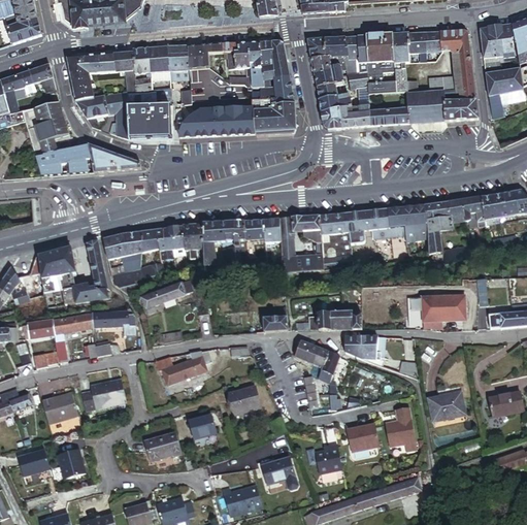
[(41,33),(33,0),(0,0),(0,3),(4,17),(11,42),(41,33)]
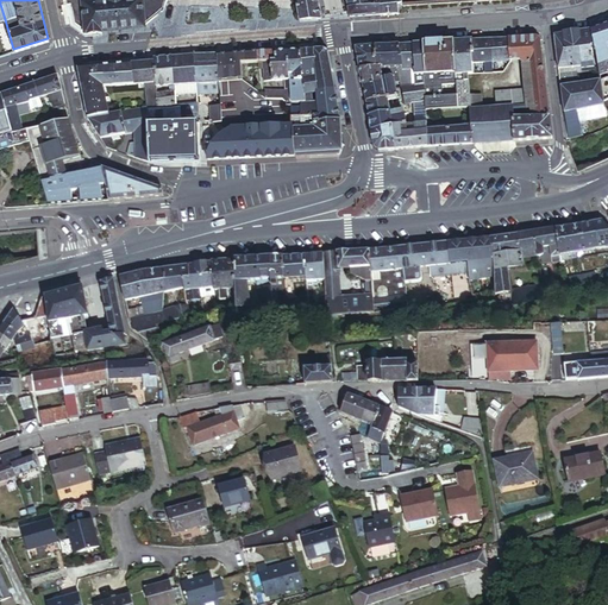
[(81,0),(85,27),(140,23),(162,7),(163,0),(81,0)]
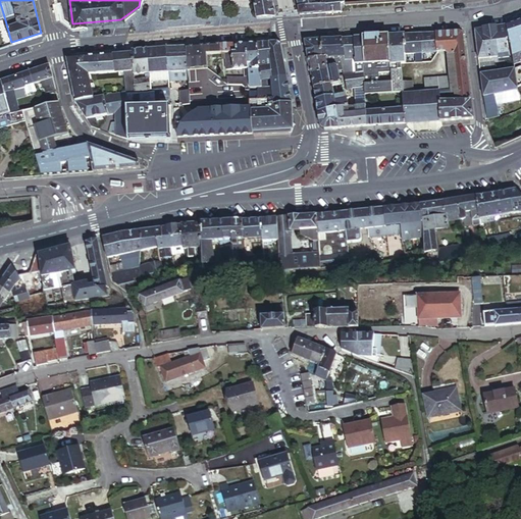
[(273,10),(271,0),(253,0),(256,15),(270,14),(273,10)]
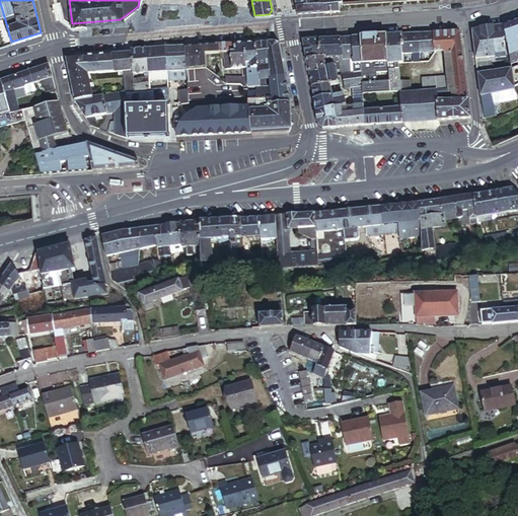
[(339,11),(338,3),(341,2),(341,0),(316,0),(317,3),(296,4),(297,12),(339,11)]
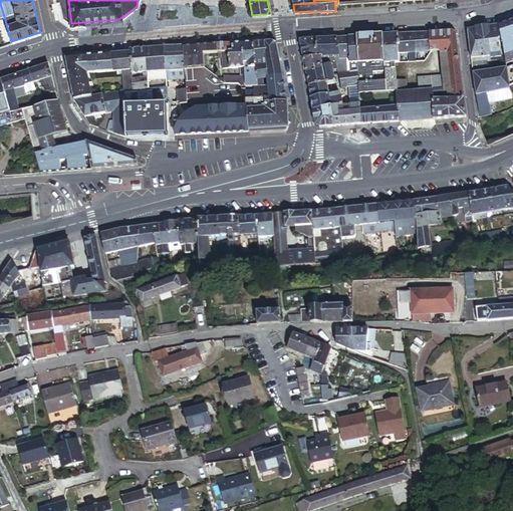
[(512,15),(512,16),(496,22),(502,54),(504,61),(512,56),(512,15)]
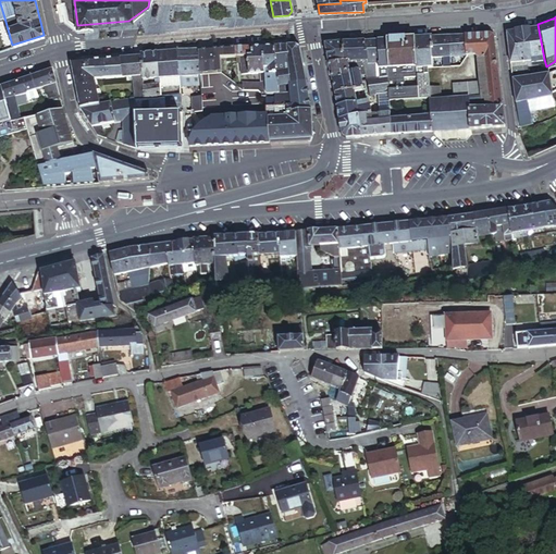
[(542,59),(535,24),(515,27),(516,40),(519,41),(520,49),(523,49),(524,59),(530,58),(530,60),(535,60),(535,62),(538,73),(547,71),(546,66),(544,59),(542,59)]
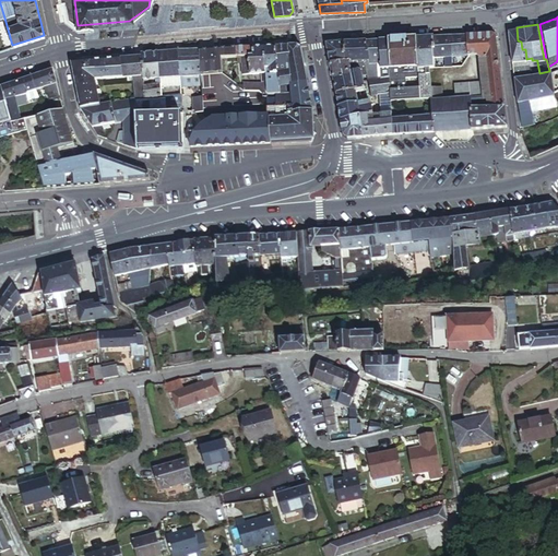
[(546,59),(539,24),(537,24),(544,59),(546,59)]
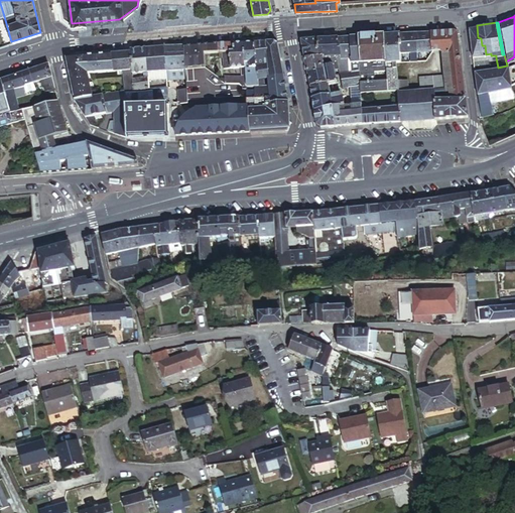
[(482,45),(481,38),(478,37),(477,25),(468,27),(473,68),(487,66),(486,54),(485,45),(482,45)]
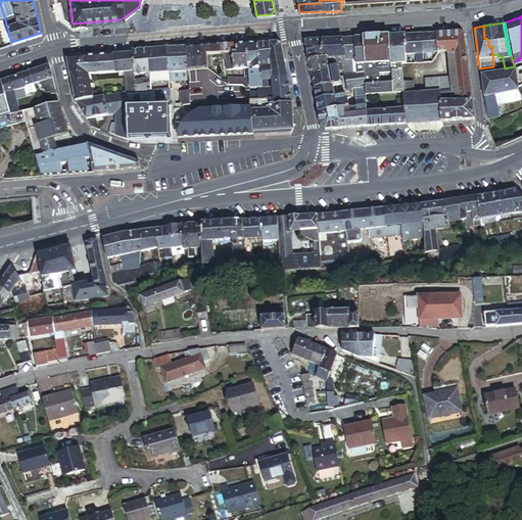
[(458,29),(442,30),(443,49),(445,51),(445,53),(451,89),(451,91),(457,91),(458,99),(470,98),(462,32),(458,29)]
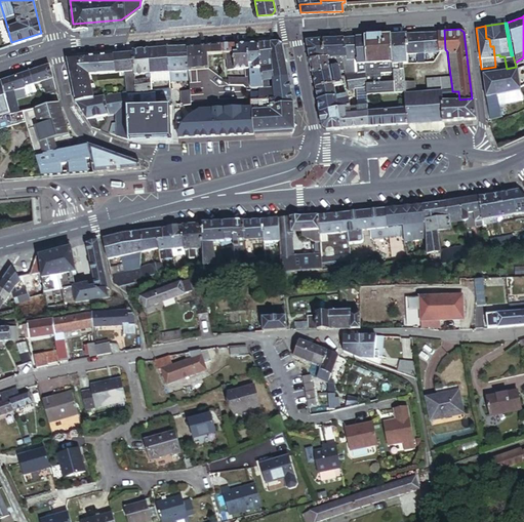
[(444,30),(437,31),(438,50),(445,49),(444,30)]
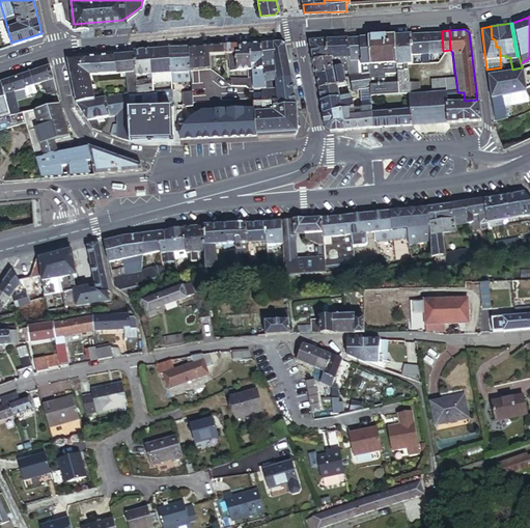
[(443,51),(442,31),(410,32),(411,52),(421,52),(421,61),(427,60),(428,55),(428,51),(443,51)]
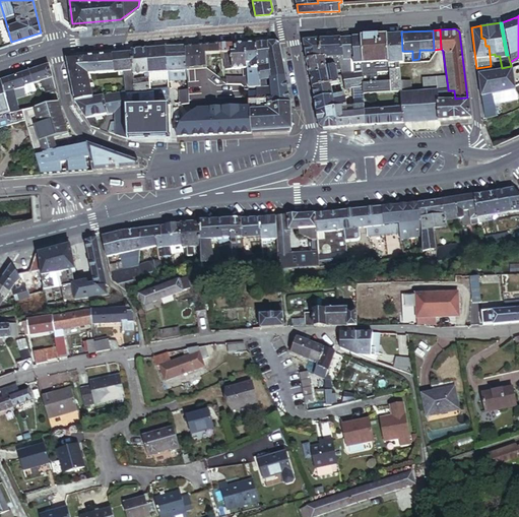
[(402,51),(401,31),(386,33),(387,70),(387,79),(388,89),(399,89),(399,81),(398,60),(402,60),(402,51)]
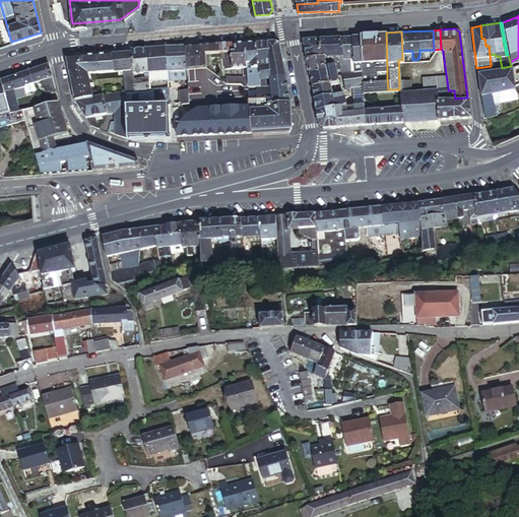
[(362,91),(388,89),(387,79),(376,80),(376,71),(387,70),(386,33),(360,35),(360,42),(358,43),(360,68),(351,69),(351,64),(340,66),(341,68),(345,86),(350,85),(360,83),(362,91)]
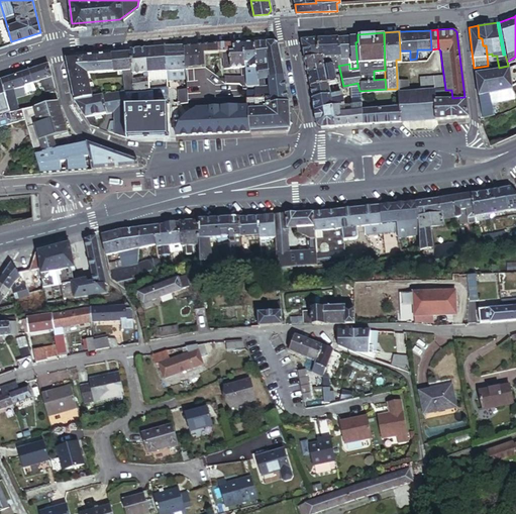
[(349,54),(348,34),(336,35),(337,49),(338,50),(338,54),(349,54)]
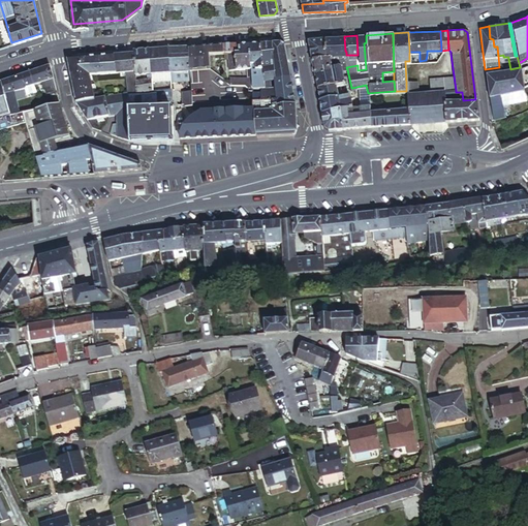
[(366,69),(364,43),(366,42),(366,35),(356,35),(358,55),(358,65),(358,70),(366,69)]
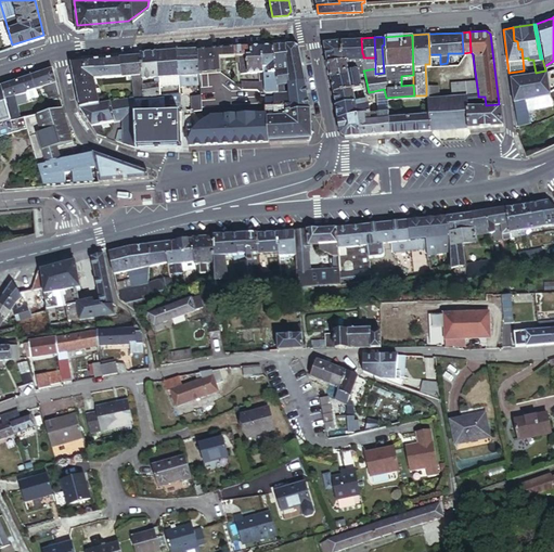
[(363,58),(363,54),(362,53),(361,38),(339,39),(342,60),(347,60),(353,59),(360,59),(363,58)]
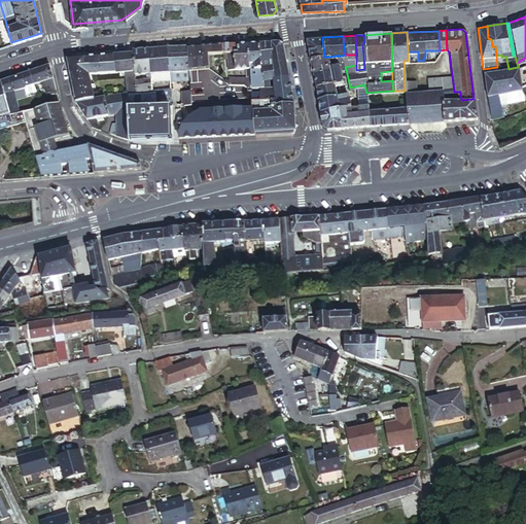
[(324,57),(322,37),(307,38),(310,58),(324,57)]
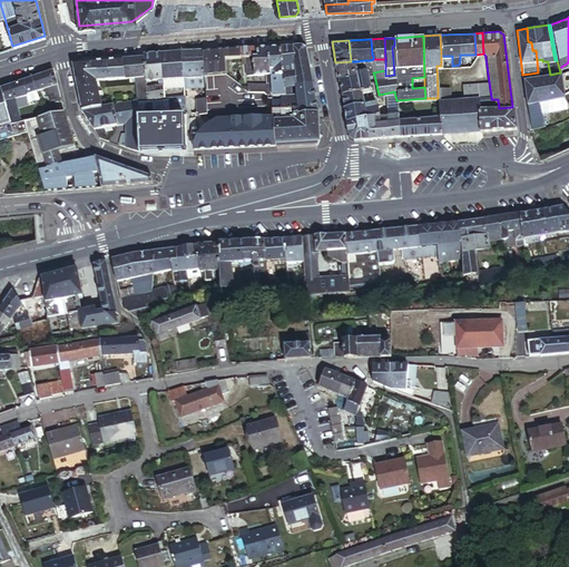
[(286,85),(290,85),(294,84),(312,80),(305,46),(302,44),(281,45),(286,85)]
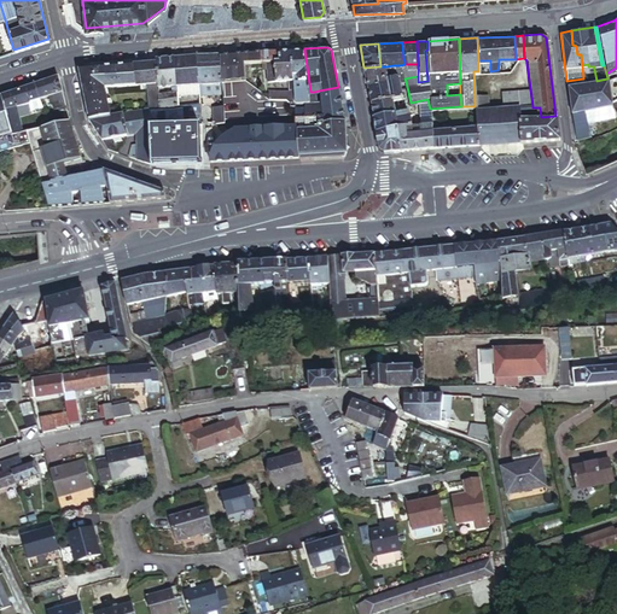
[(290,48),(278,50),(279,58),(266,59),(267,79),(287,76),(287,87),(268,88),(268,92),(261,92),(268,97),(285,98),(289,100),(289,104),(292,104),(290,48)]
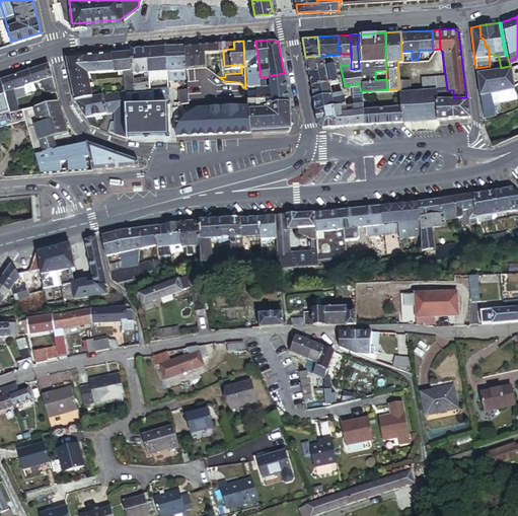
[(255,41),(243,41),(245,87),(256,86),(255,85),(264,83),(264,82),(264,77),(261,77),(255,41)]
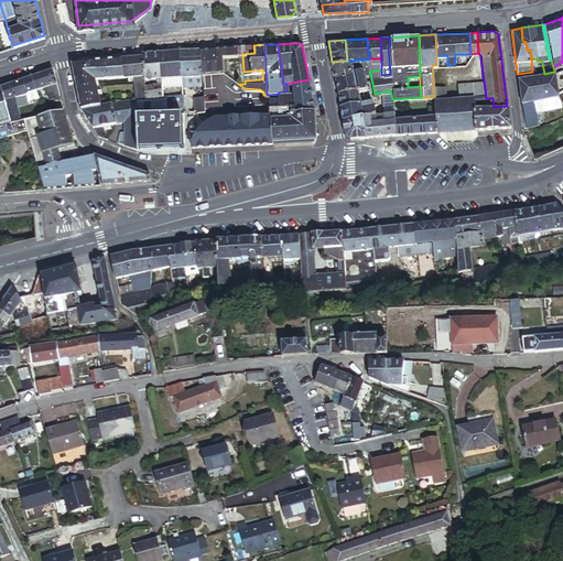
[(255,53),(253,45),(238,46),(239,54),(242,54),(255,53)]
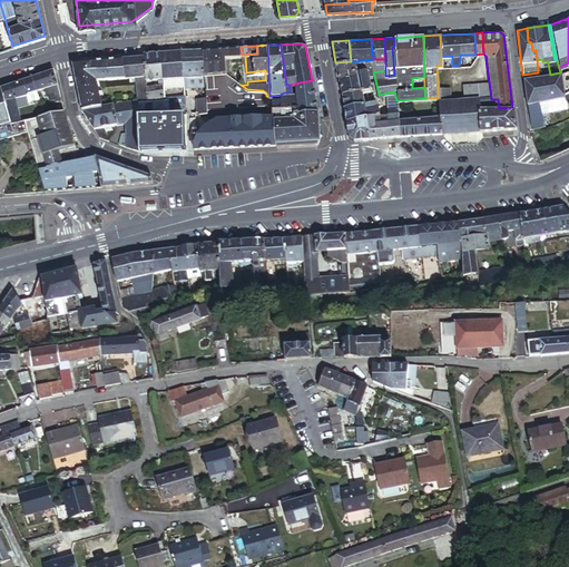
[(225,56),(242,55),(241,47),(224,48),(225,56)]
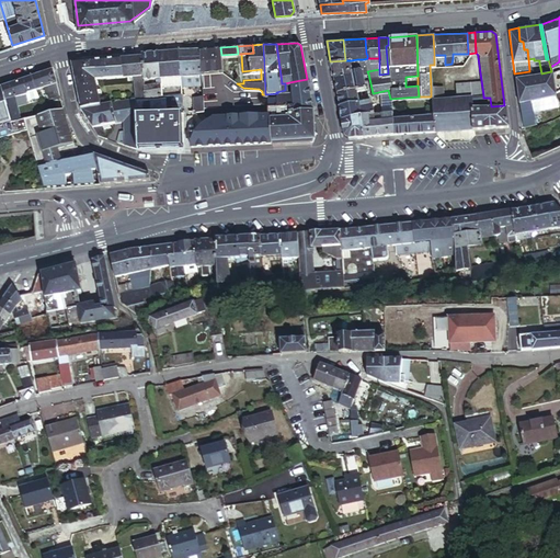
[(179,47),(158,48),(159,75),(180,75),(179,47)]
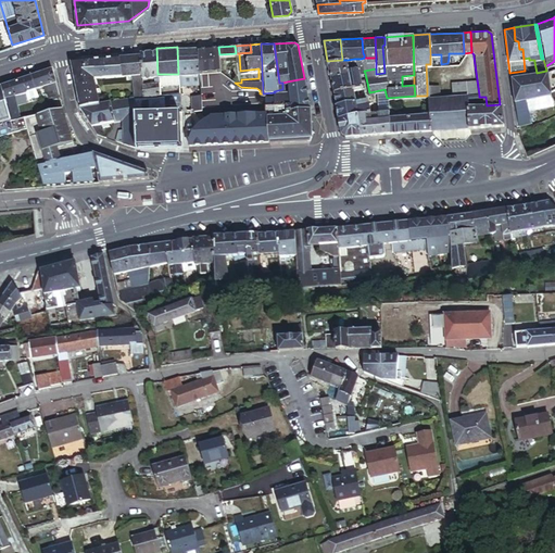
[(198,47),(177,47),(178,74),(179,77),(179,82),(184,82),(184,73),(199,72),(198,48),(198,47)]
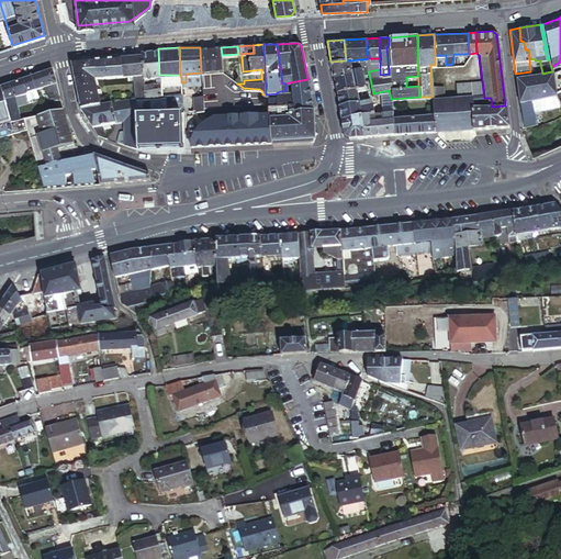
[(222,71),(222,55),(221,47),(200,48),(201,73),(222,71)]
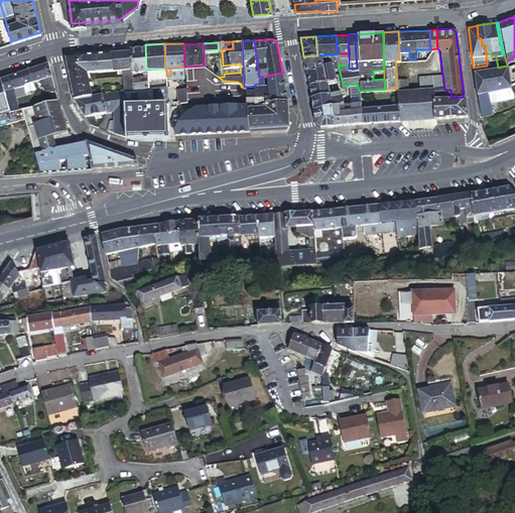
[(146,69),(145,44),(130,46),(130,48),(131,69),(142,68),(142,71),(131,73),(132,87),(132,89),(147,88),(147,83),(146,73),(146,69)]
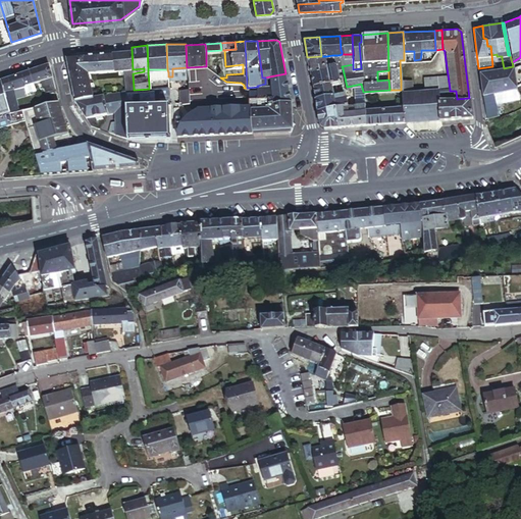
[(132,49),(81,54),(85,81),(88,81),(87,71),(117,67),(122,66),(122,70),(123,90),(134,88),(133,73),(133,69),(132,49)]
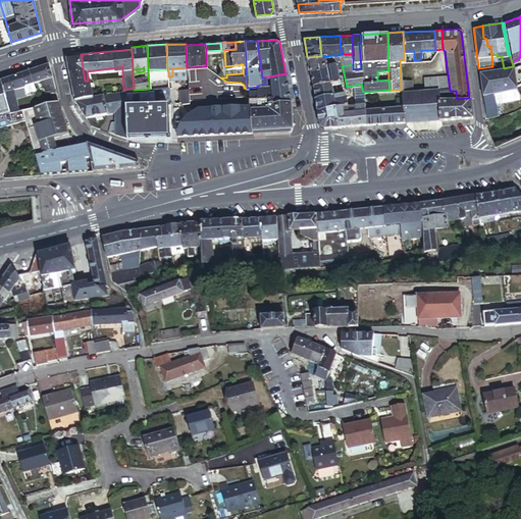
[(81,54),(66,55),(71,80),(75,79),(77,91),(73,92),(75,99),(88,98),(85,81),(81,54)]
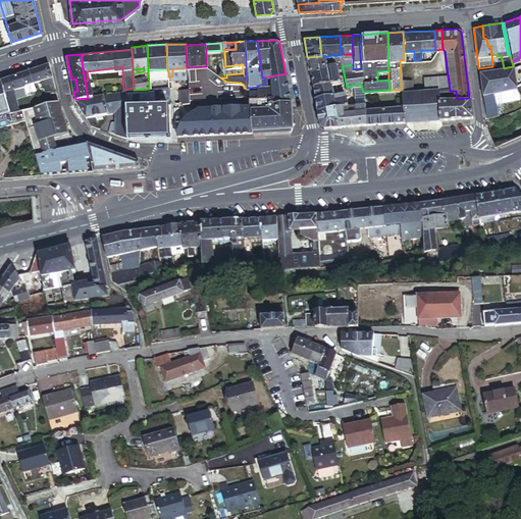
[(353,64),(353,54),(342,54),(339,55),(342,66),(353,64)]
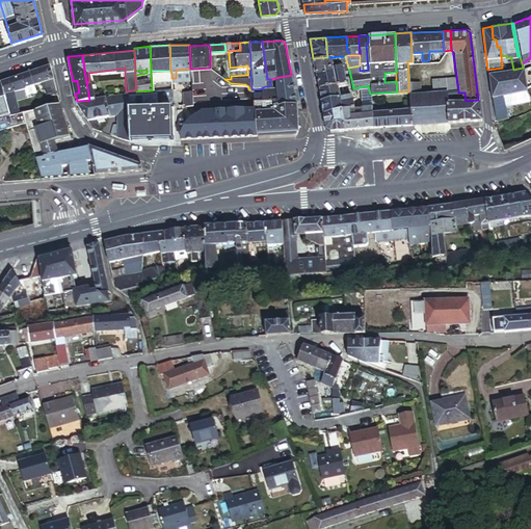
[(503,71),(513,70),(511,59),(511,57),(506,57),(506,55),(501,56),(502,68),(503,71)]
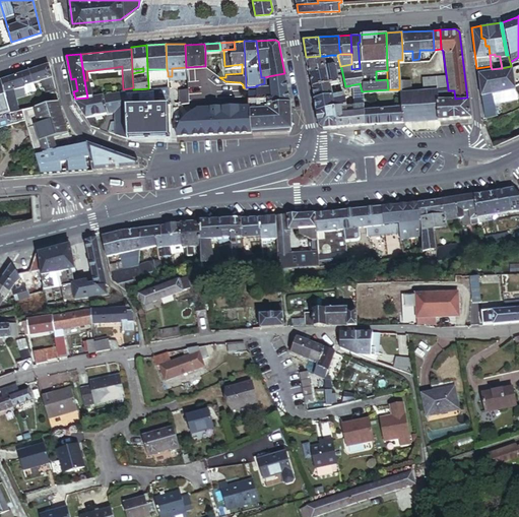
[(340,66),(337,55),(331,55),(333,65),(336,68),(341,68),(340,66)]
